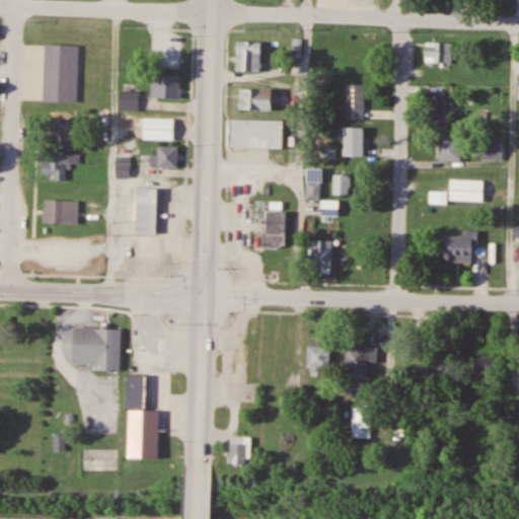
[(262,69),(262,41),(237,41),(237,69),(262,69)]
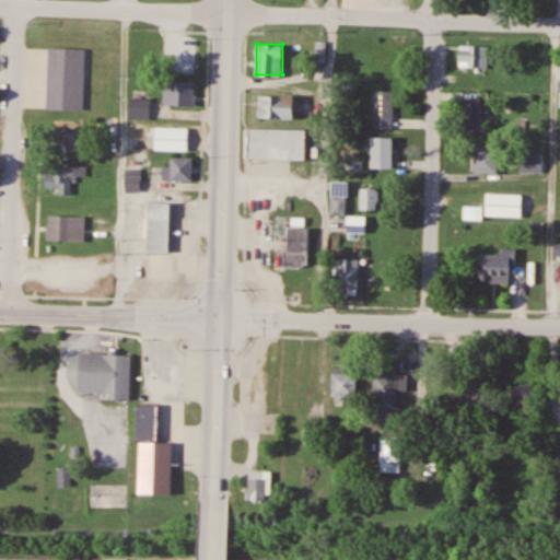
[(49,46),(86,48),(84,108),(48,107),(49,46)]
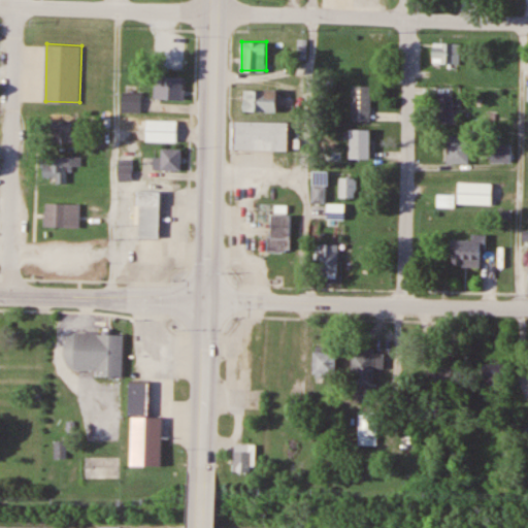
[(461,43),(433,43),(433,64),(461,64),(461,43)]
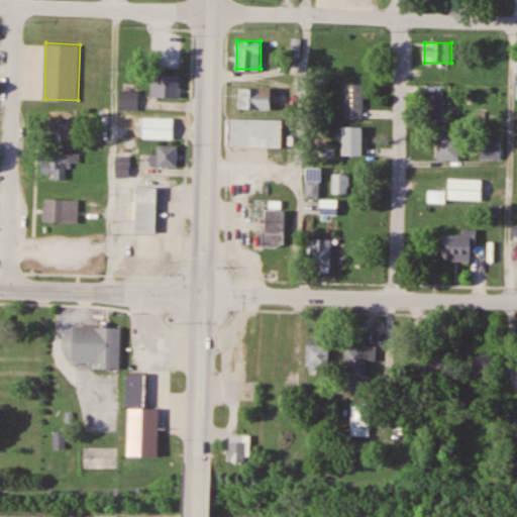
[(181,96),(181,74),(152,74),(152,96),(181,96)]
